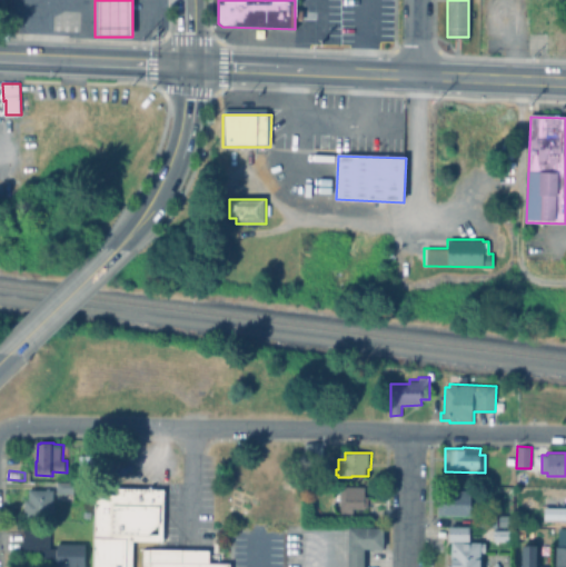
[(77,481),(77,494),(60,495),(60,483),(77,481)]
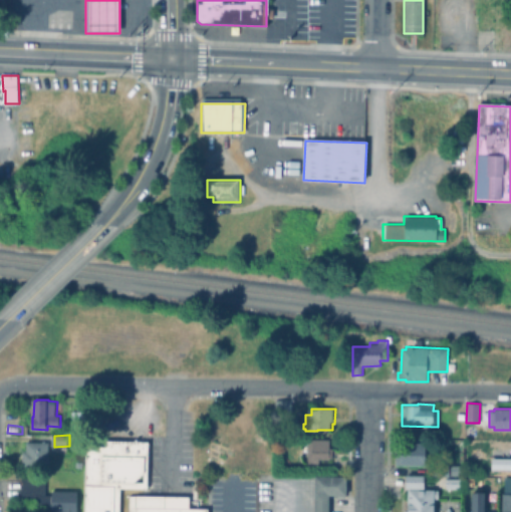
[(339,452),(339,458),(331,458),(331,460),(322,460),(321,465),(309,465),(310,440),(331,441),(331,449),(334,449),(334,452),(339,452)]
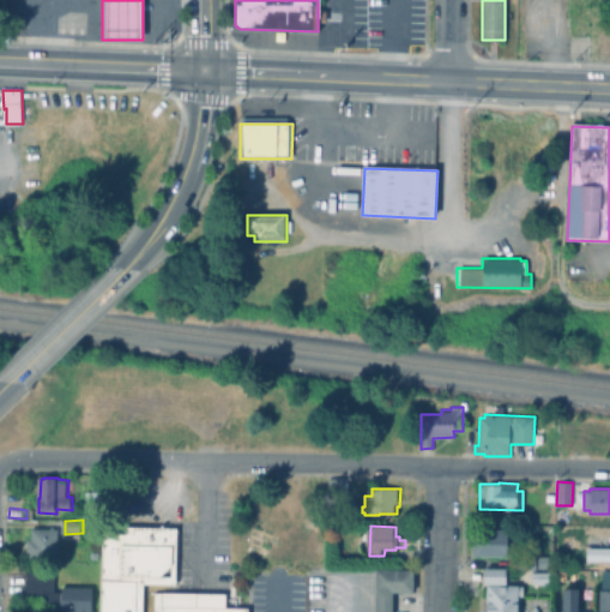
[(101,611),(103,527),(176,529),(175,586),(144,585),(142,611),(101,611)]
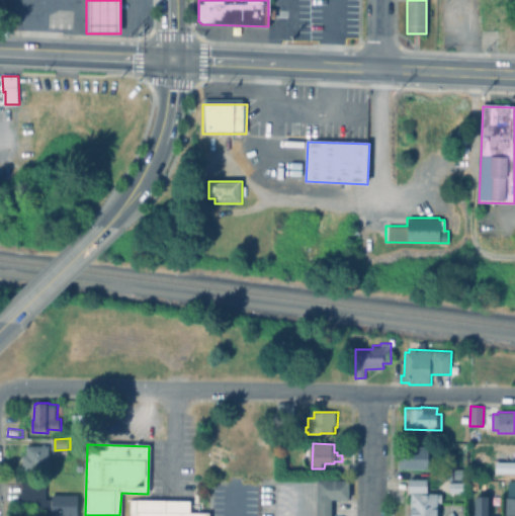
[(51,446),(51,469),(24,469),(24,455),(28,455),(28,446),(51,446)]
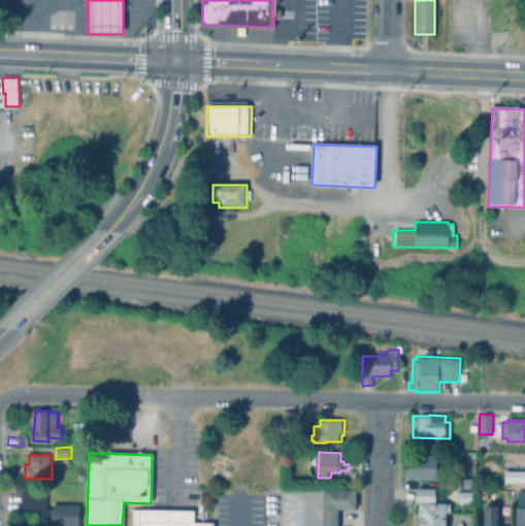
[(432,455),(432,457),(441,457),(441,478),(406,477),(406,457),(424,457),(424,455),(432,455)]
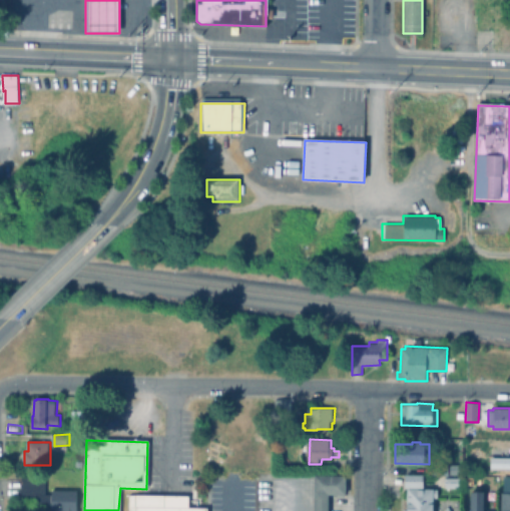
[(509,469),(491,469),(491,458),(509,458),(509,469)]
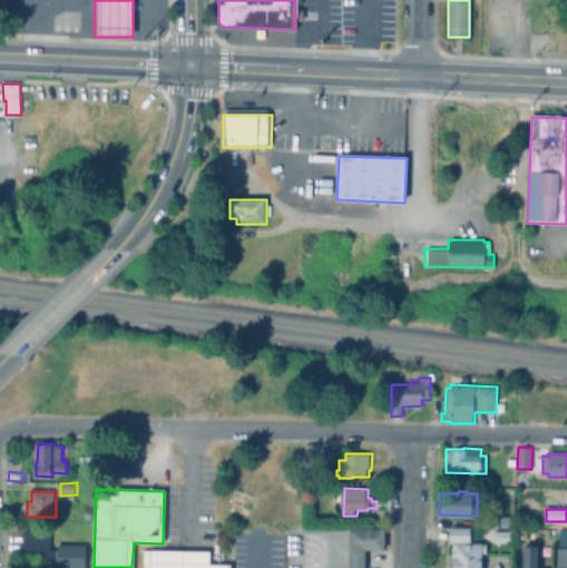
[(498,518),(498,529),(481,528),(481,517),(498,518)]
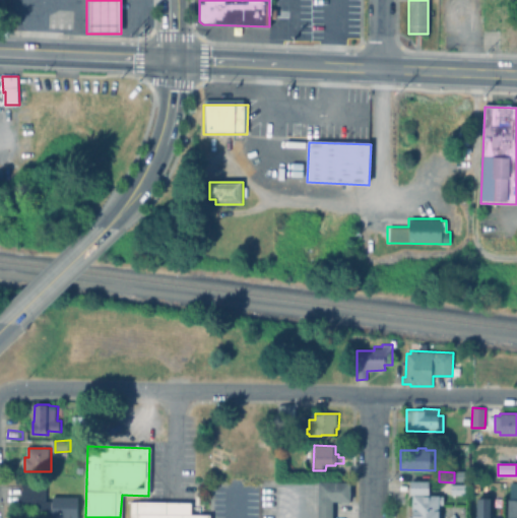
[(353,479),(353,483),(352,501),(351,501),(351,504),(344,504),(344,502),(335,501),(334,517),(320,517),(321,482),(321,481),(346,482),(346,479),(353,479)]
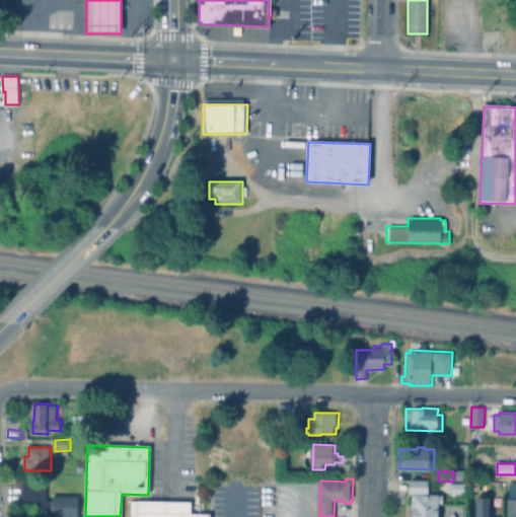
[(428,479),(428,493),(410,493),(410,479),(428,479)]
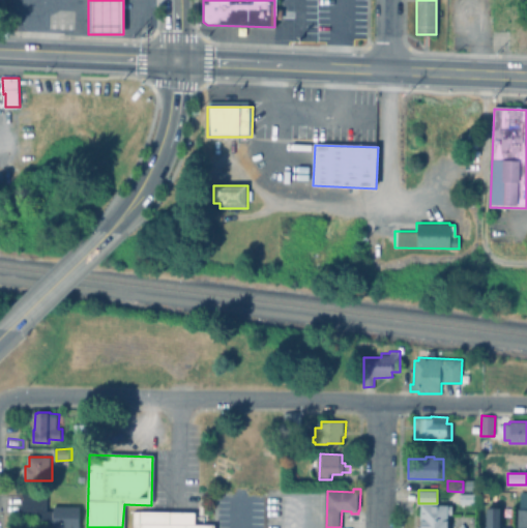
[(517,527),(518,509),(519,509),(520,509),(520,495),(520,492),(526,492),(526,527),(517,527)]
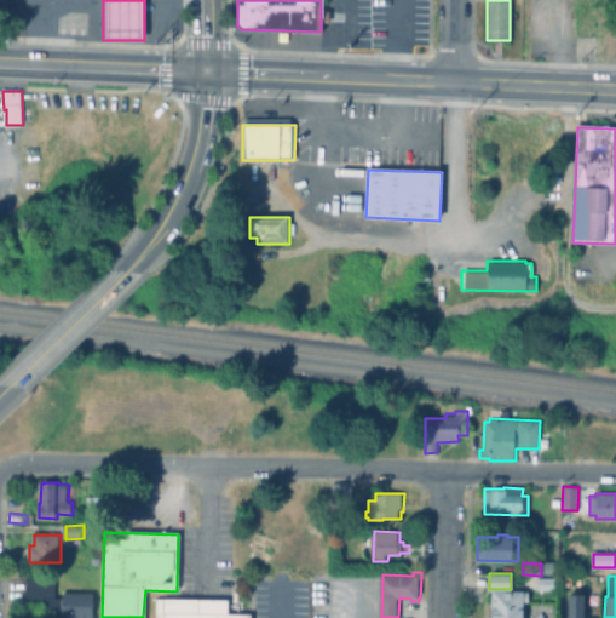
[(56,577),(57,599),(64,599),(64,594),(95,593),(96,617),(97,617),(63,617),(63,613),(47,614),(47,602),(29,604),(28,577),(56,577)]
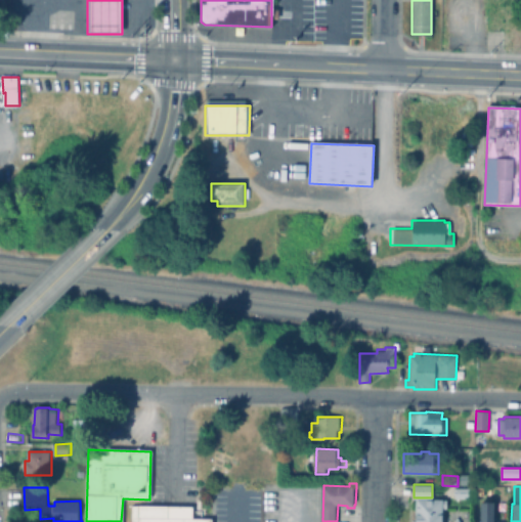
[(510,487),(510,502),(494,502),(494,487),(510,487)]
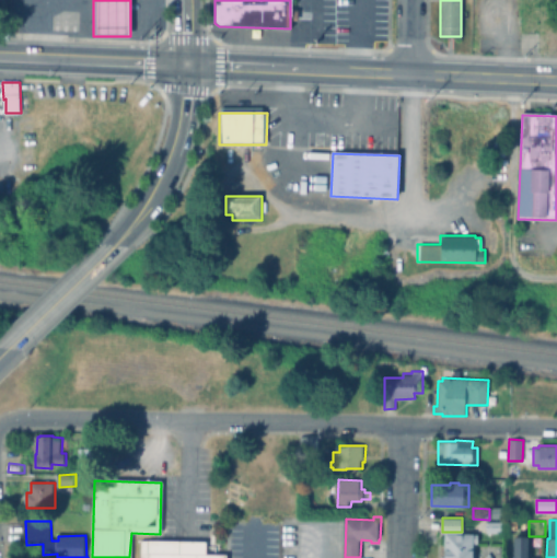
[(505,522),(505,533),(486,532),(486,522),(505,522)]
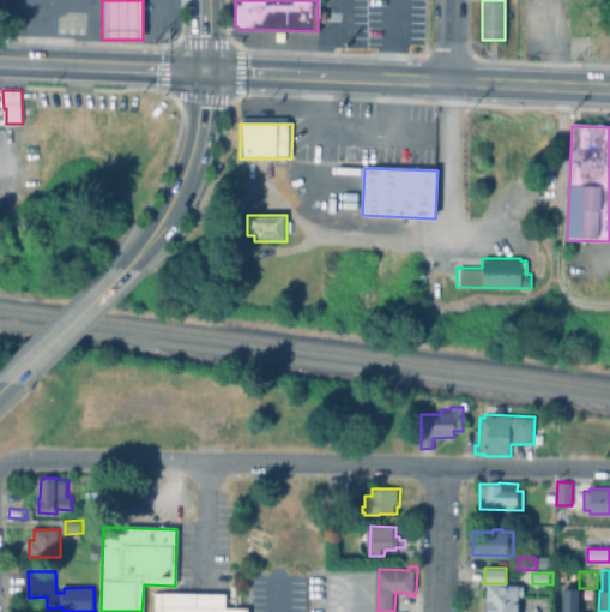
[(523,586),(523,597),(518,597),(518,611),(487,611),(487,585),(518,585),(518,586),(523,586)]
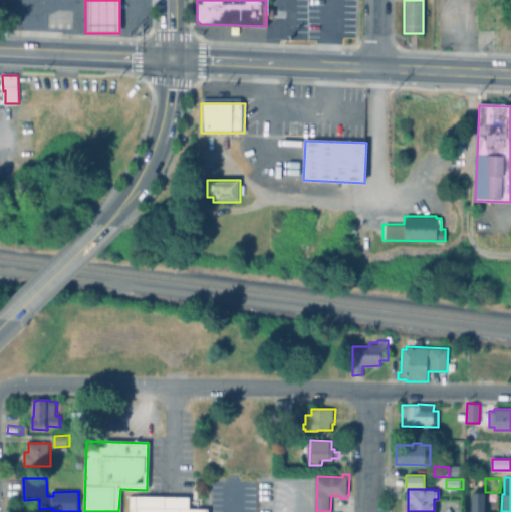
[(471,511),(471,492),(484,492),(484,511),(471,511)]
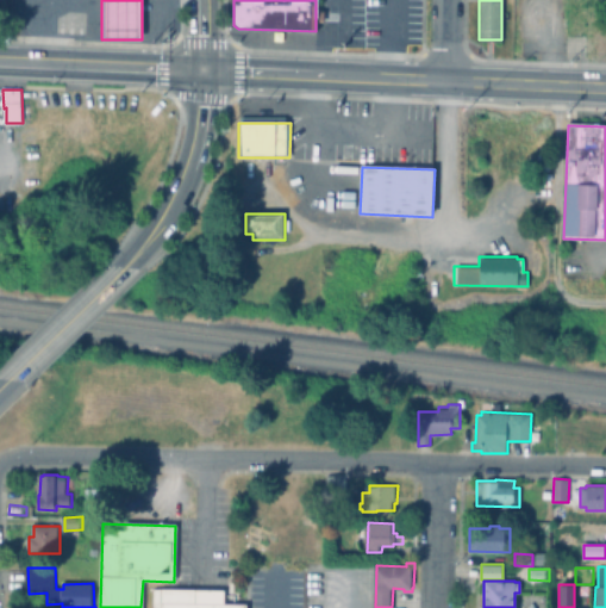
[(152,607),(154,590),(195,590),(194,606),(247,606),(247,607),(152,607)]
